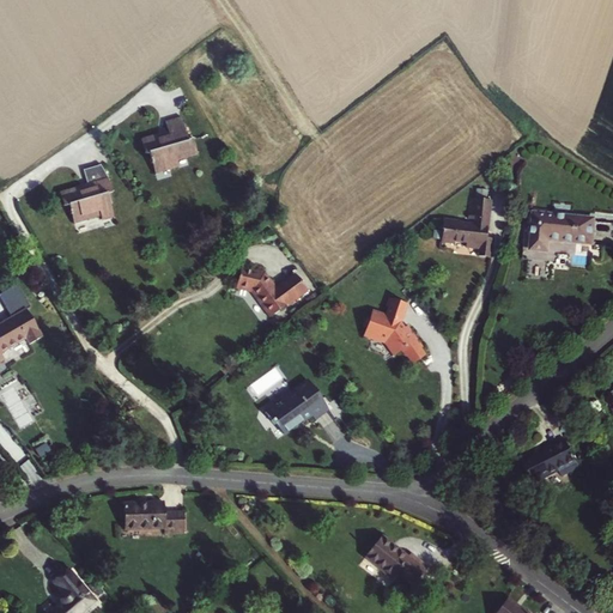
[(190,152),(184,137),(182,138),(173,114),(157,121),(162,132),(135,143),(140,156),(144,155),(151,173),(187,157),(186,153),(190,152)]
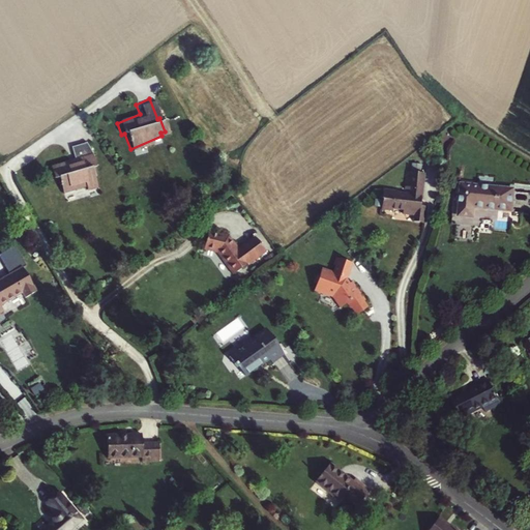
[(93,174),(95,174),(90,162),(85,164),(81,152),(69,157),(74,169),(53,177),(58,189),(62,187),(67,201),(89,193),(91,198),(100,194),(93,174)]
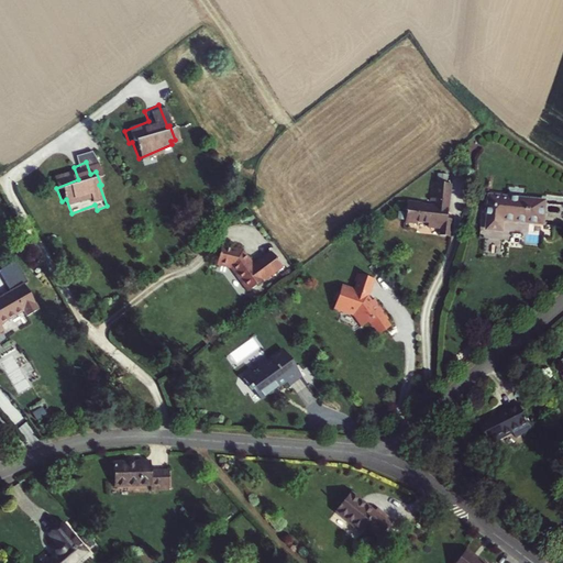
[(441,235),(452,238),(455,221),(450,220),(455,186),(438,184),(433,207),(428,206),(427,203),(410,201),(407,222),(419,224),(419,222),(430,224),(430,228),(442,230),(441,235)]
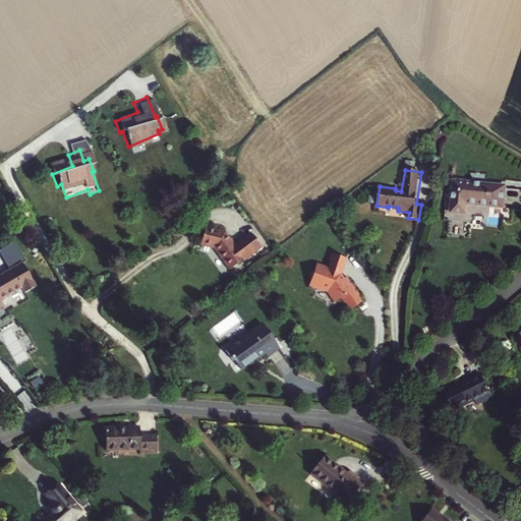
[(454,182),(452,215),(465,215),(466,206),(503,208),(504,186),(454,182)]
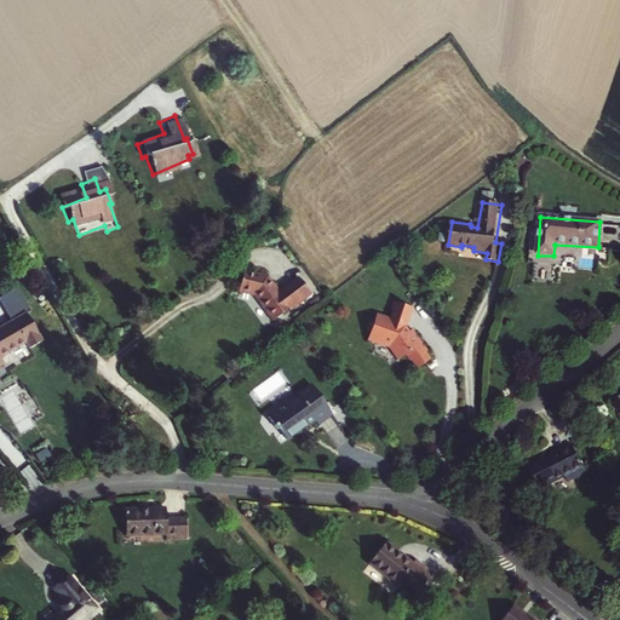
[(269,271),(253,268),(248,288),(263,291),(282,316),(287,314),(288,316),(294,311),(293,309),(299,304),(300,306),(321,290),(308,273),(290,287),(279,271),(269,270),(269,271)]
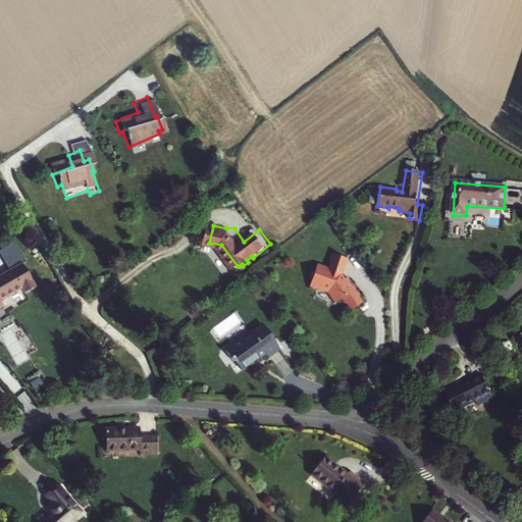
[(347,304),(348,303),(352,310),(362,303),(358,297),(360,296),(348,277),(344,279),(341,274),(342,271),(343,271),(348,259),(331,254),(328,260),(330,261),(328,267),(318,263),(315,270),(312,269),(309,278),(312,278),(310,286),(318,289),(319,288),(328,291),(336,302),(342,299),(346,304),(347,304)]
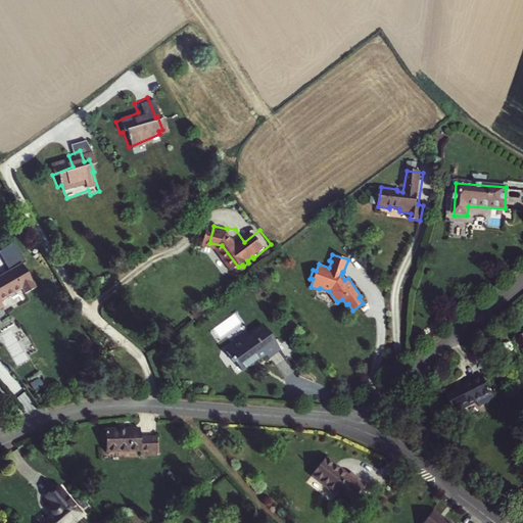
[(0,303),(21,291),(24,296),(35,290),(21,268),(0,279),(0,303)]
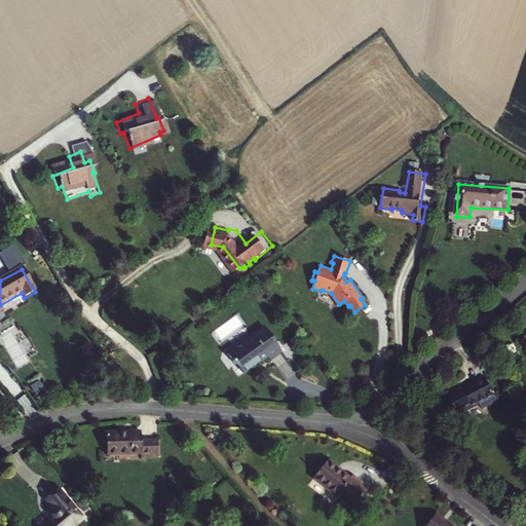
[(331,293),(322,290),(321,291),(330,295),(337,305),(339,304),(331,293)]
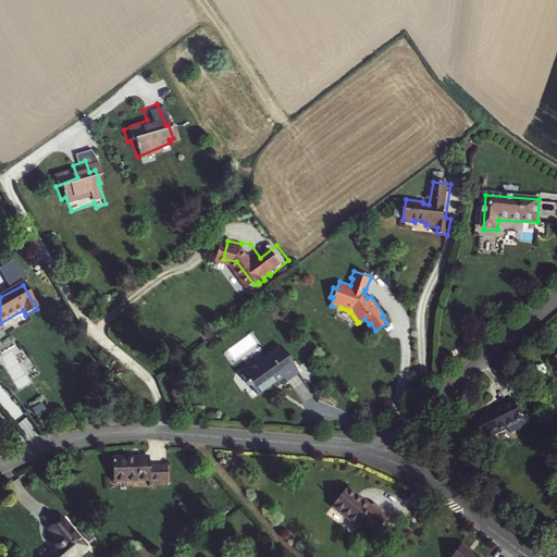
[(280,346),(258,362),(275,384),(283,379),(285,382),(298,372),(280,346)]
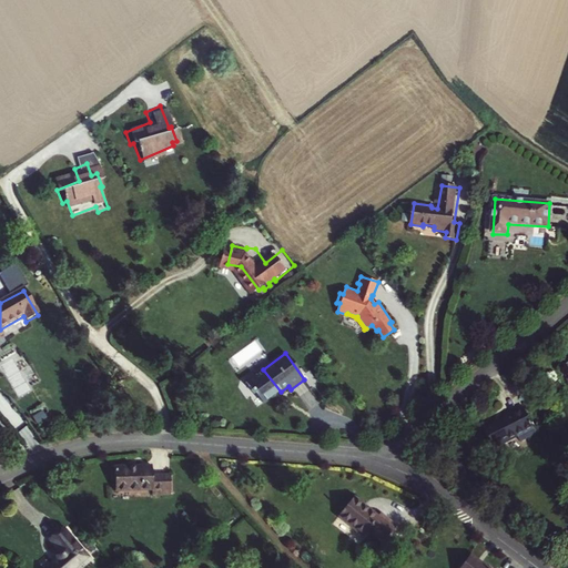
[(281,392),(263,369),(246,382),(263,405),(281,392)]
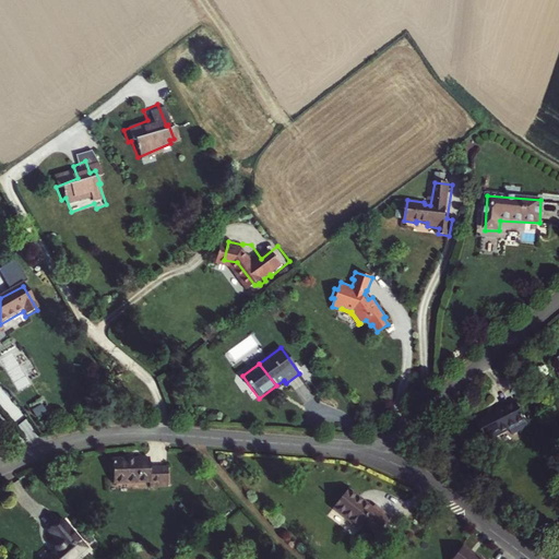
[(477,423),(486,441),(509,429),(511,435),(527,426),(515,401),(497,409),(498,412),(477,423)]
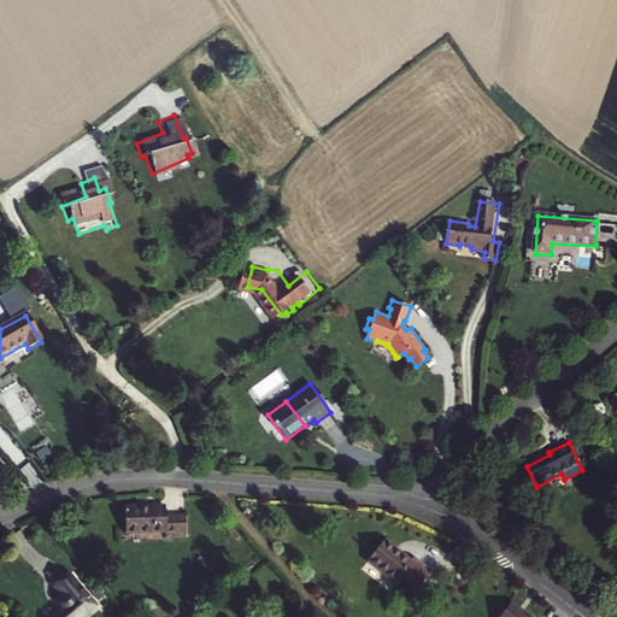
[(165,532),(165,536),(184,535),(184,515),(164,515),(164,506),(124,507),(125,533),(165,532)]
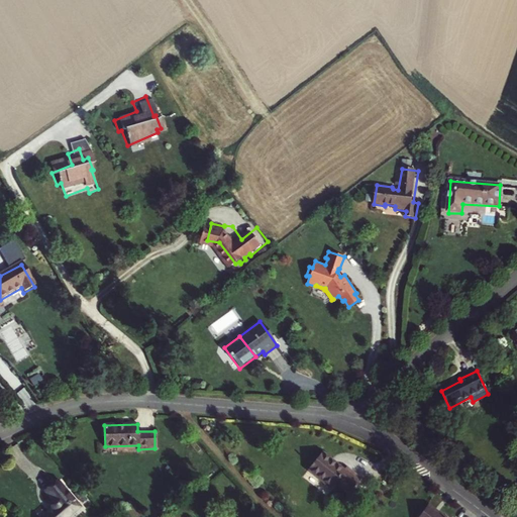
[(329,488),(335,481),(349,492),(360,479),(346,467),(343,470),(322,452),(307,470),(329,488)]
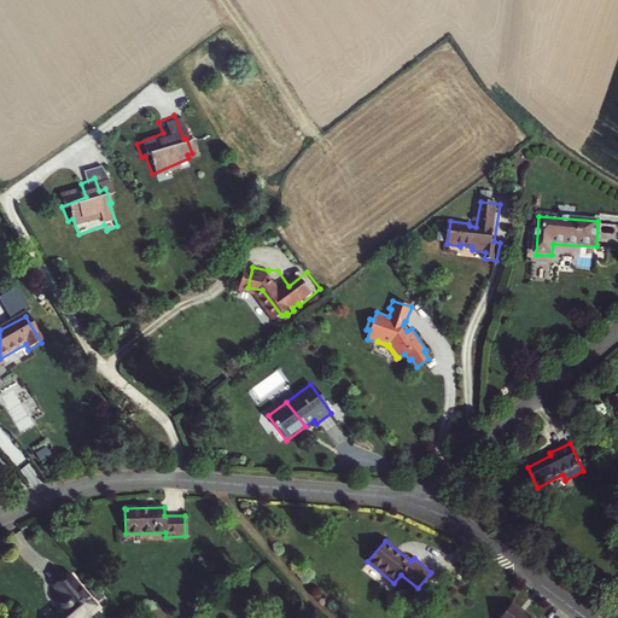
[(79,617),(93,606),(69,576),(54,587),(62,596),(59,599),(57,602),(57,606),(59,610),(50,617),(79,617)]
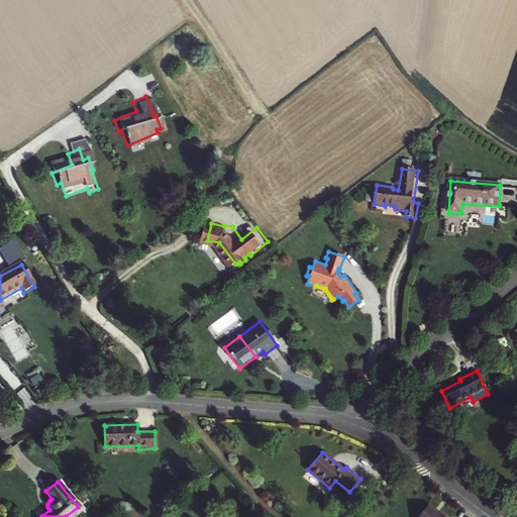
[(445,516),(444,516),(442,516),(440,516),(432,510),(433,508),(428,504),(417,516),(445,516)]
